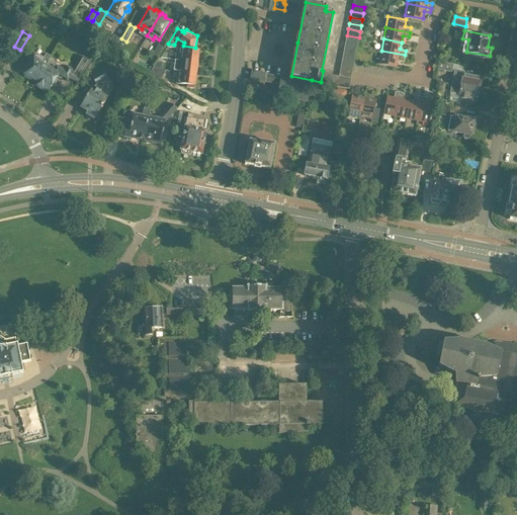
[(154,52),(159,55),(162,51),(164,46),(159,43),(154,52)]
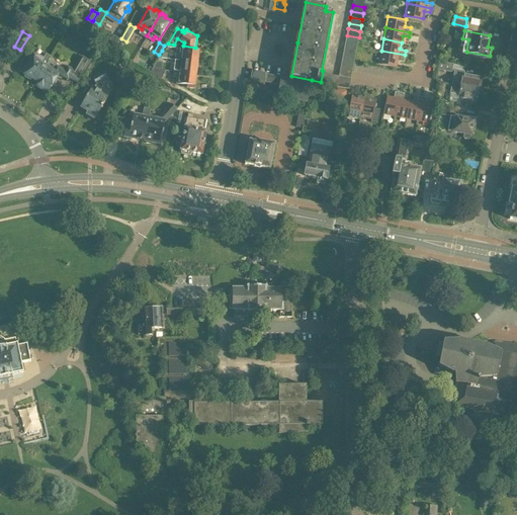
[(175,57),(181,58),(198,60),(199,48),(195,48),(183,46),(181,46),(180,52),(176,51),(175,57)]
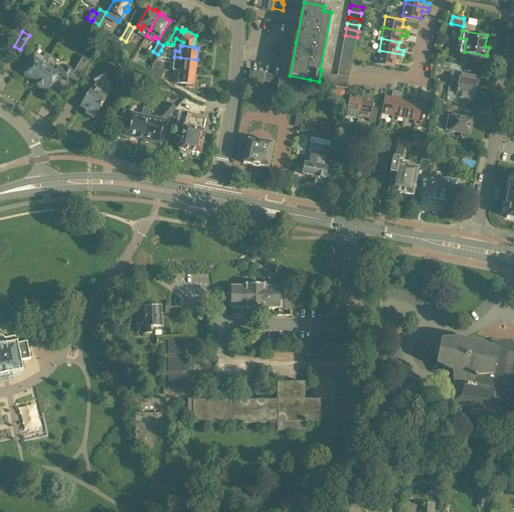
[(402,54),(379,50),(377,61),(394,64),(396,57),(402,59),(402,54)]
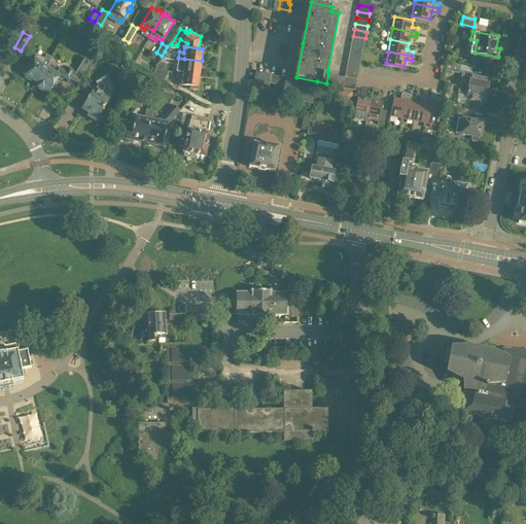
[(34,54),(24,72),(37,80),(50,59),(53,56),(47,53),(45,56),(39,53),(34,54)]
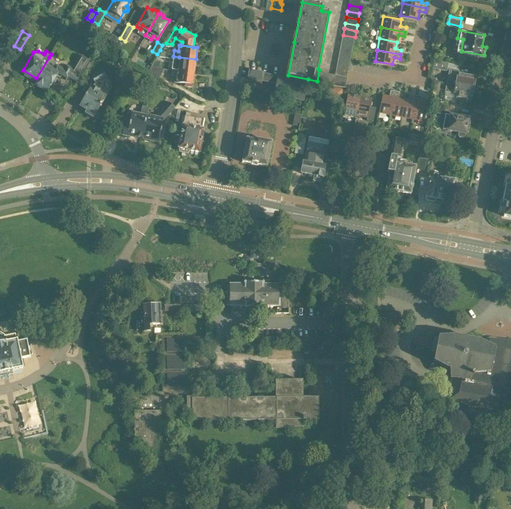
[(37,78),(35,81),(48,88),(58,71),(67,76),(68,75),(77,80),(90,58),(81,53),(73,66),(67,63),(65,67),(49,57),(36,78),(37,78)]
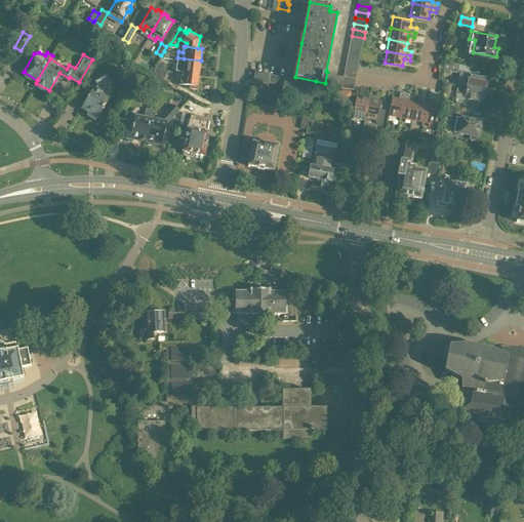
[(177,57),(176,70),(179,70),(179,69),(199,72),(201,61),(184,58),(177,57)]
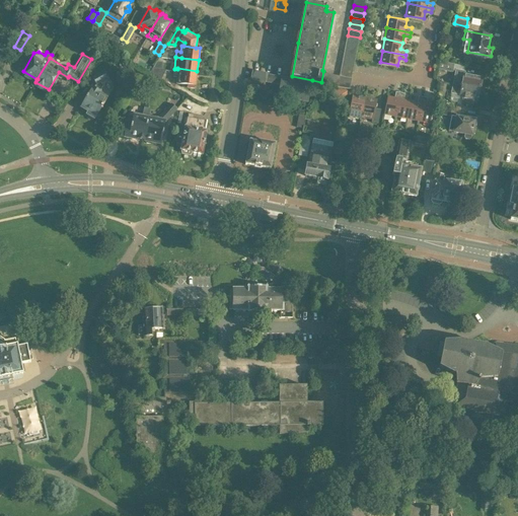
[(157,59),(153,66),(162,67),(163,59),(157,59)]
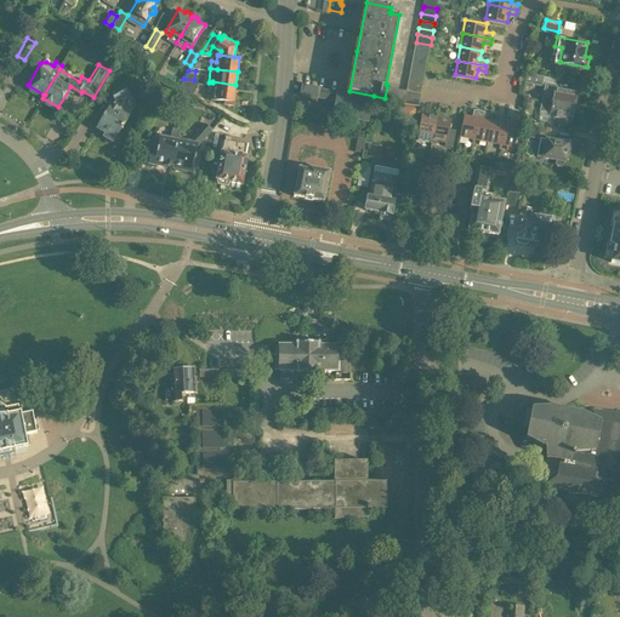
[(525,81),(542,84),(545,74),(528,70),(525,81)]
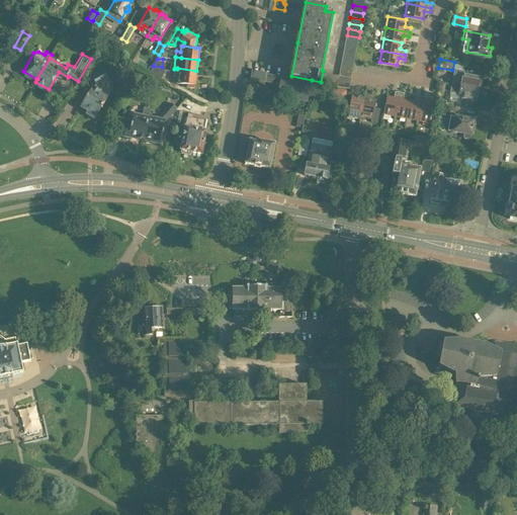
[(150,71),(160,77),(165,67),(162,67),(153,66),(150,71)]
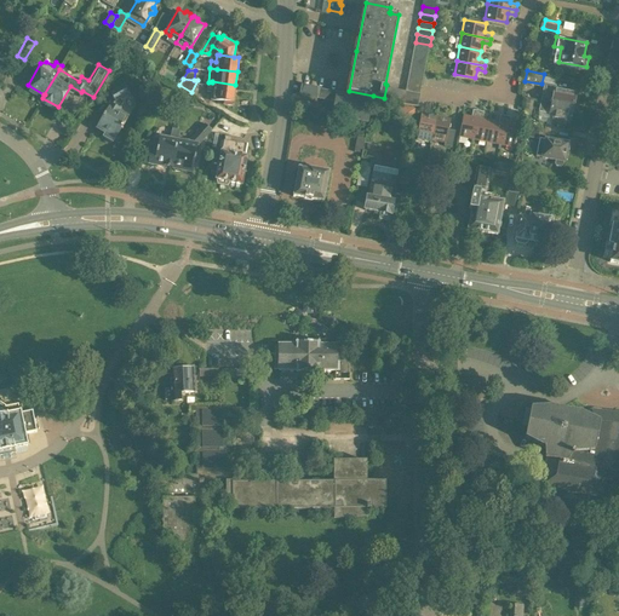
[(545,80),(542,98),(574,105),(577,91),(555,86),(556,82),(545,80)]
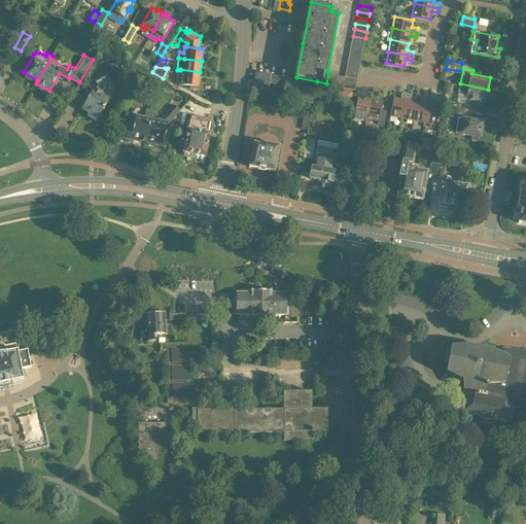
[(200,72),(180,69),(180,70),(177,70),(176,75),(180,75),(179,81),(191,83),(190,86),(199,88),(200,72)]
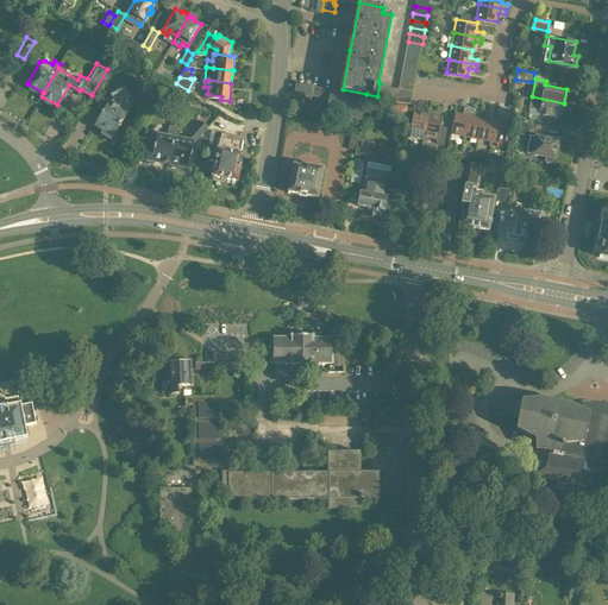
[(295,90),(312,94),(314,83),(298,80),(295,90)]
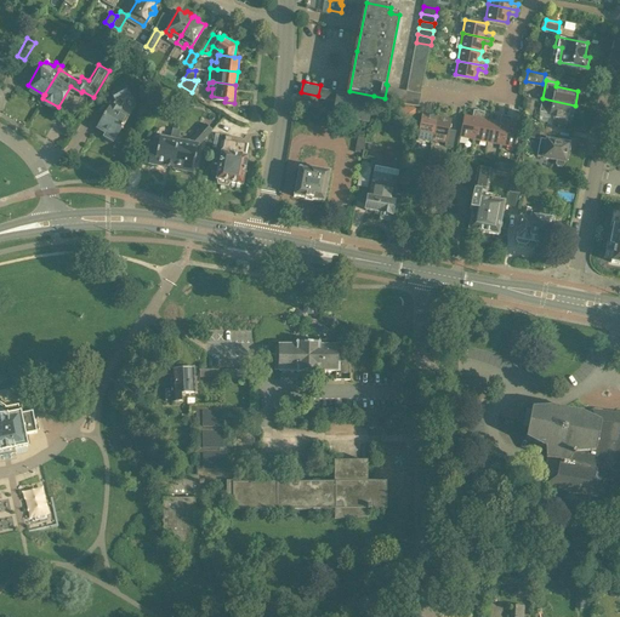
[(114,141),(115,138),(119,141),(121,140),(124,136),(124,133),(120,130),(129,115),(119,109),(124,101),(121,95),(129,90),(125,83),(111,91),(115,98),(113,102),(112,102),(97,125),(106,130),(103,133),(114,141)]
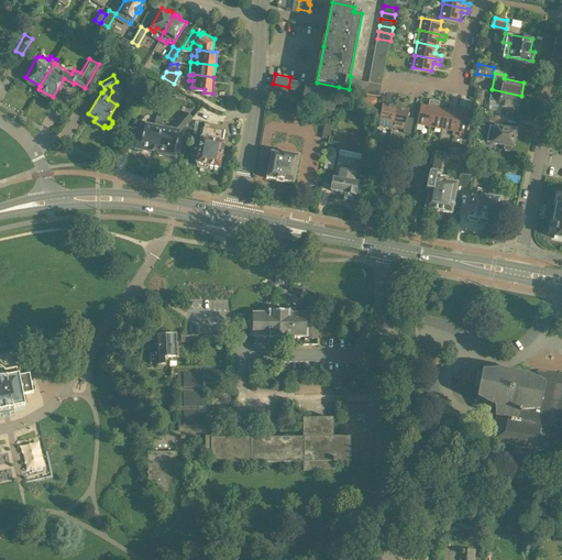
[(304,95),(302,101),(335,108),(339,87),(307,80),(304,95)]
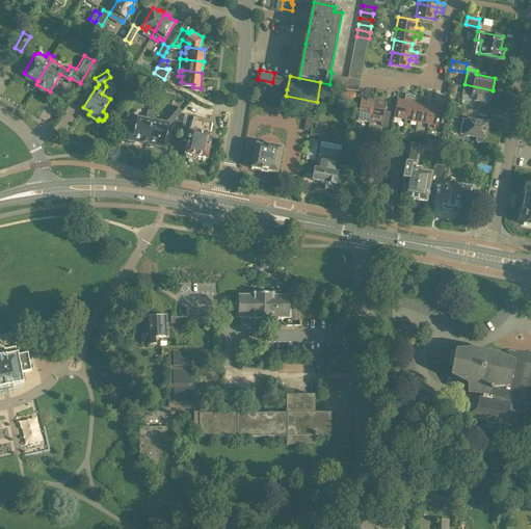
[(360,88),(362,78),(361,78),(349,76),(347,83),(347,86),(360,88)]
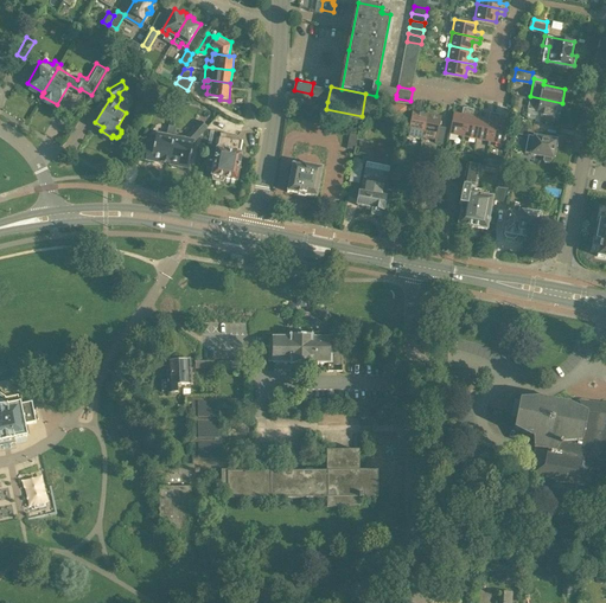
[(562,103),(530,96),(529,107),(538,109),(542,109),(540,117),(557,121),(562,103)]
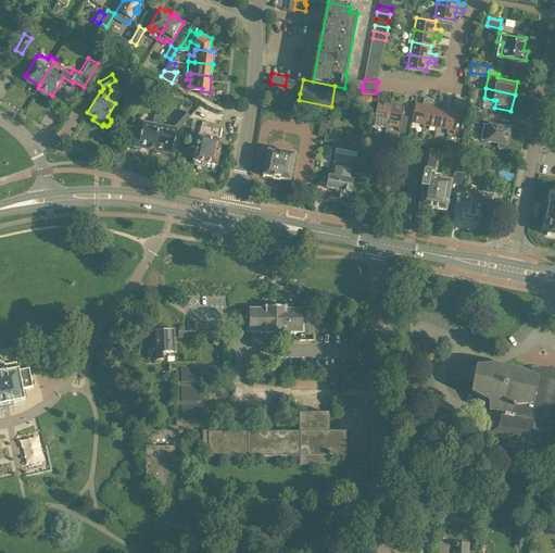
[(375,95),(356,91),(354,102),(373,105),(375,95)]
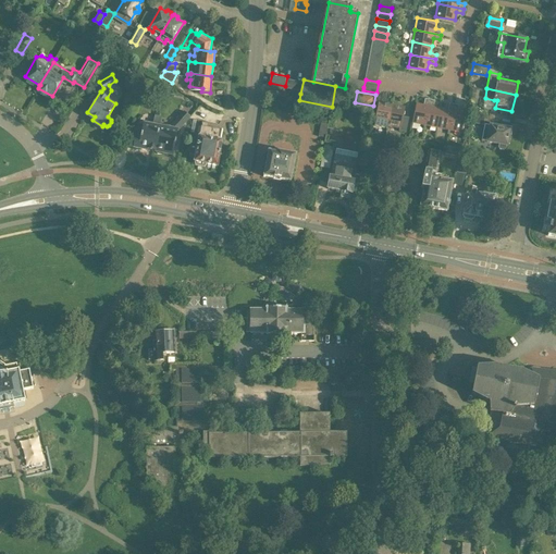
[(414,120),(425,123),(431,97),(425,96),(424,102),(417,101),(414,120)]
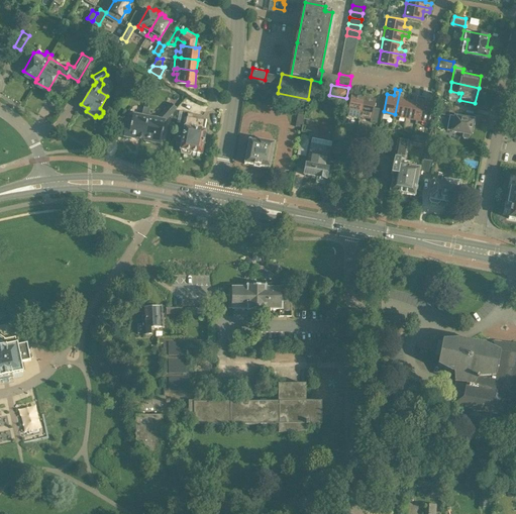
[(395,114),(406,116),(410,98),(403,97),(404,91),(400,90),(395,114)]
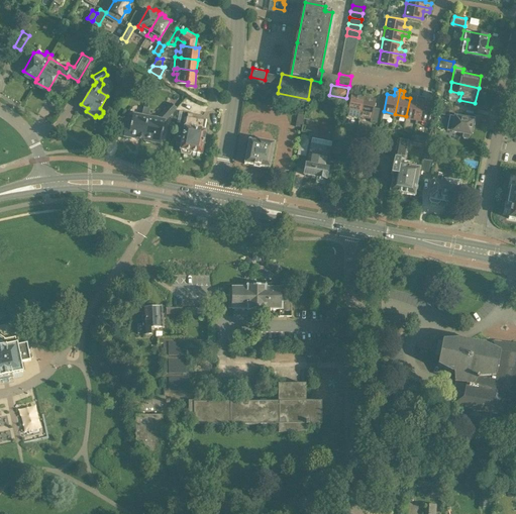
[(348,112),(360,114),(364,95),(352,93),(348,112)]
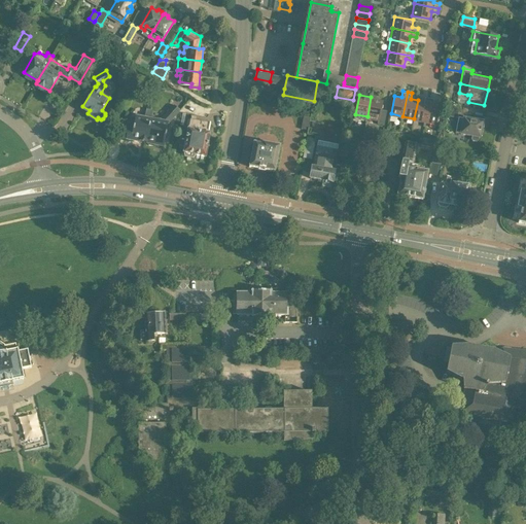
[(414,118),(425,120),(430,97),(426,96),(424,102),(418,100),(414,118)]
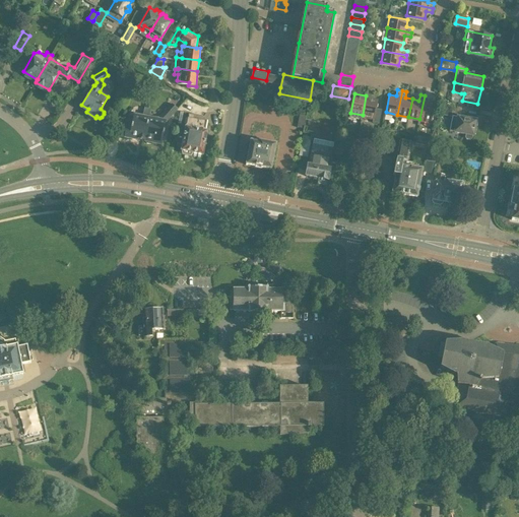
[(366,95),(363,115),(374,117),(373,120),(380,121),(382,108),(376,106),(378,98),(366,95)]
